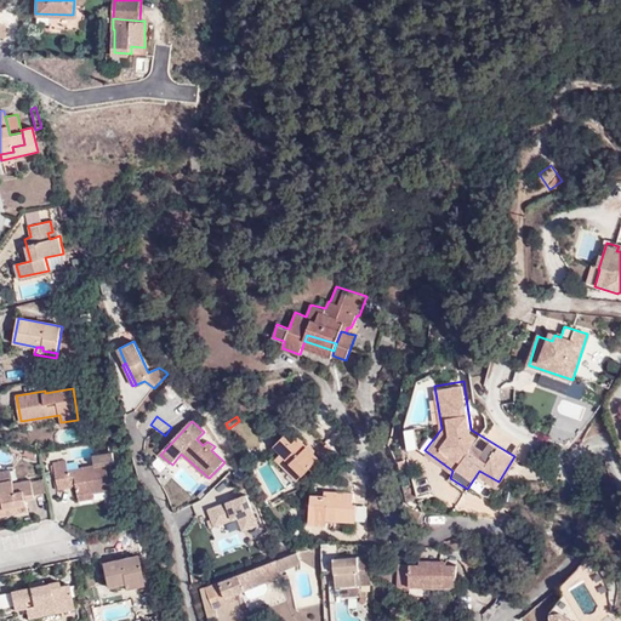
[(409,448),(420,446),(416,426),(406,427),(409,448)]
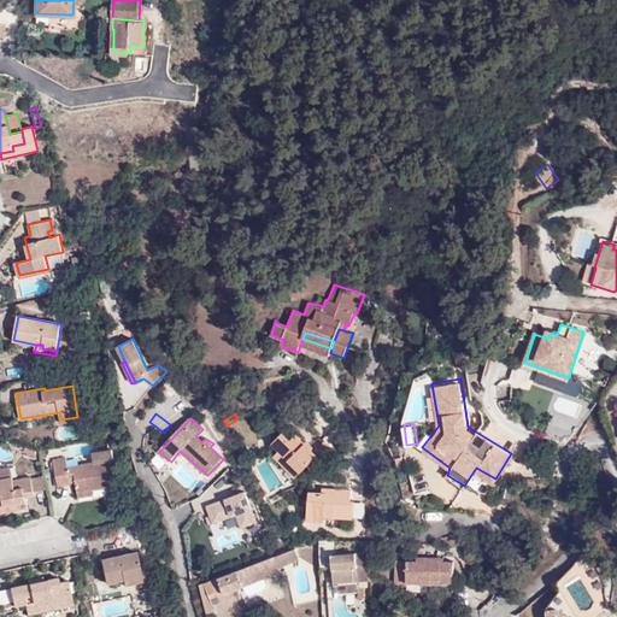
[(272,444),(281,452),(301,474),(307,468),(311,470),(319,462),(310,452),(304,446),(295,436),(289,442),(281,434),(272,444)]
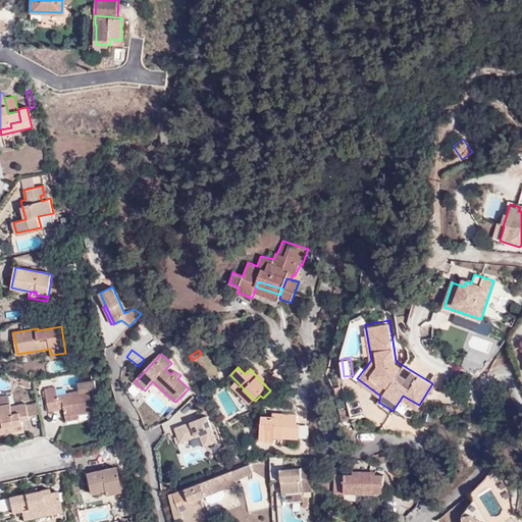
[(269,377),(280,388),(284,383),(274,373),(269,377)]
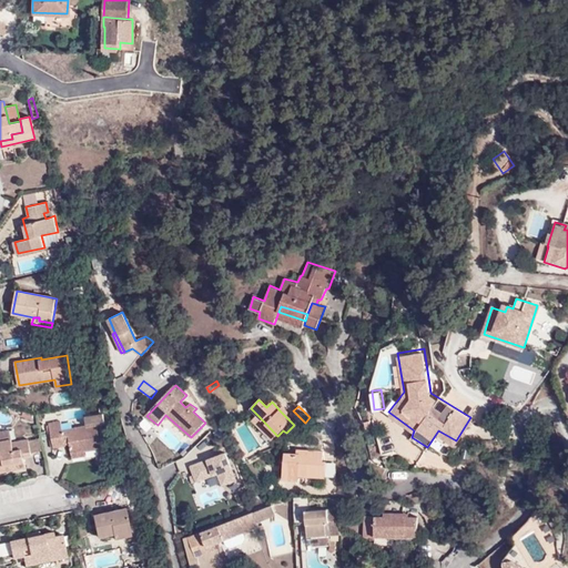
[(49,424),(53,443),(70,439),(70,445),(72,453),(85,450),(101,448),(97,424),(105,423),(103,414),(85,417),(87,425),(63,430),(61,422),(49,424)]
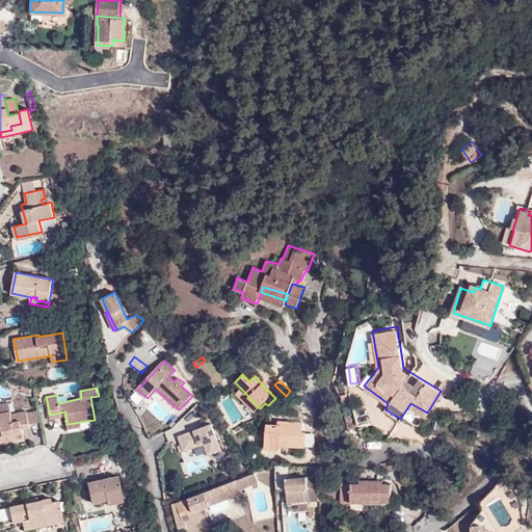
[(260,408),(242,390),(237,394),(256,413),(260,408)]
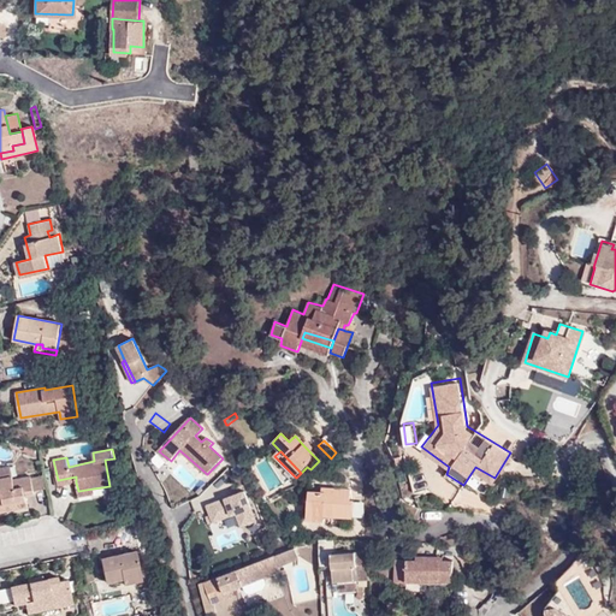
[(0,511),(7,510),(6,504),(27,501),(25,496),(35,493),(34,491),(31,478),(31,477),(13,480),(11,466),(0,467),(0,475),(0,478),(0,511)]
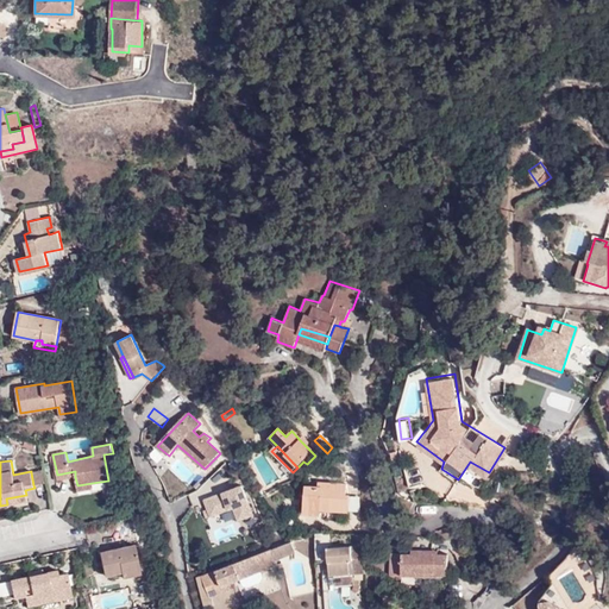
[(42,471),(31,472),(33,485),(45,483),(42,471)]
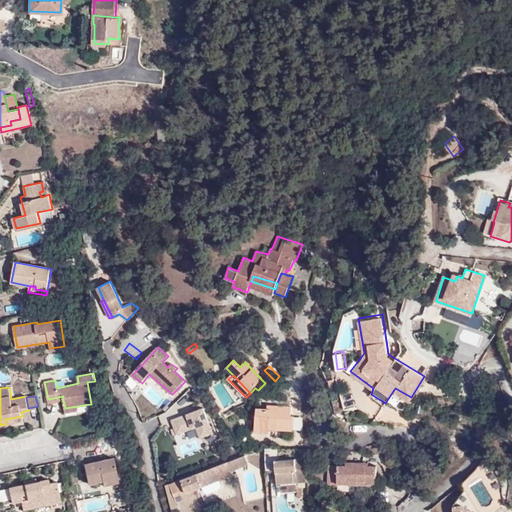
[(281,413),(281,407),(268,406),(268,410),(257,409),(255,433),(270,434),(270,430),(293,431),(294,418),(291,417),(291,408),(285,408),(285,413),(281,413)]
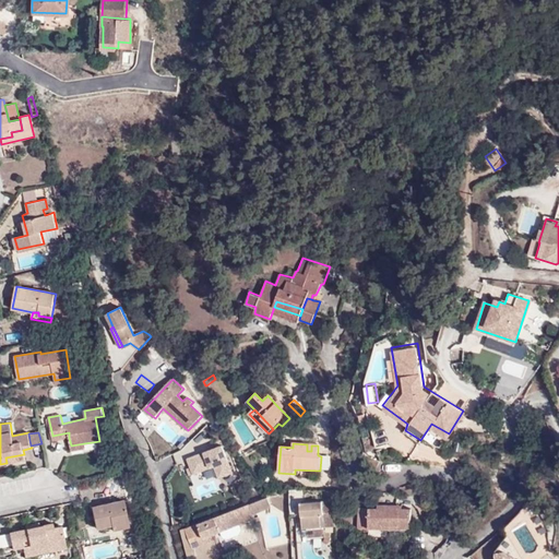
[(224,445),(187,455),(194,485),(232,475),(224,445)]
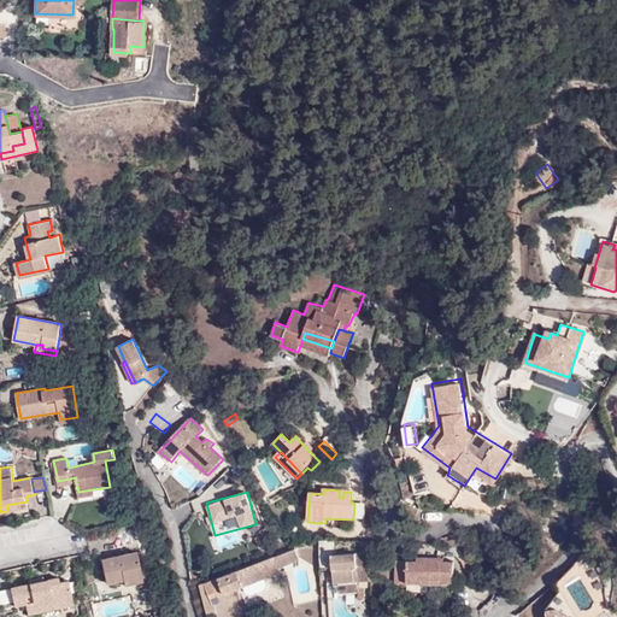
[(6,505),(7,511),(28,509),(27,501),(6,505)]
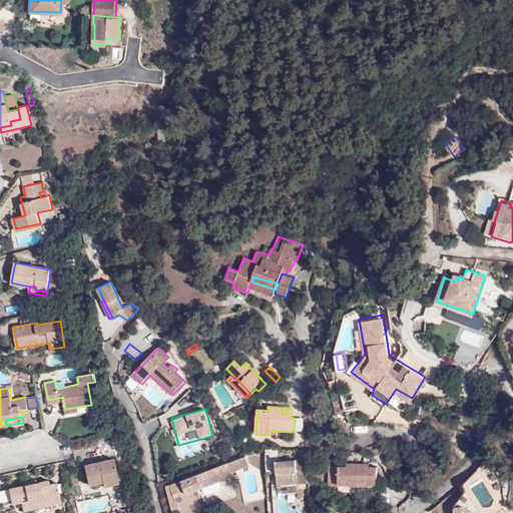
[(245,456),(229,462),(232,470),(248,464),(245,456)]
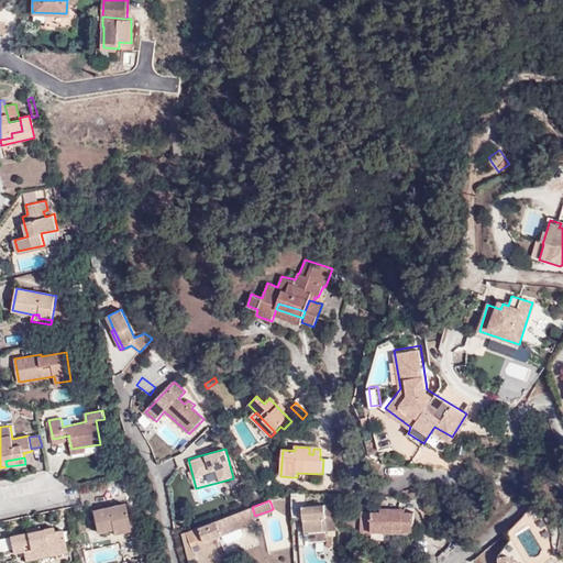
[(112,527),(130,523),(125,504),(105,508),(107,516),(94,518),(97,532),(113,529),(112,527)]
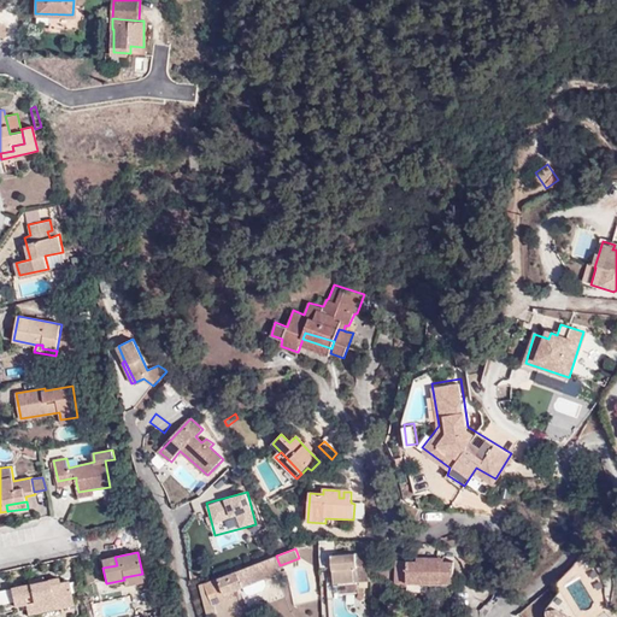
[(369,557),(369,553),(333,554),(334,583),(340,583),(340,593),(359,592),(359,582),(371,581),(369,557)]
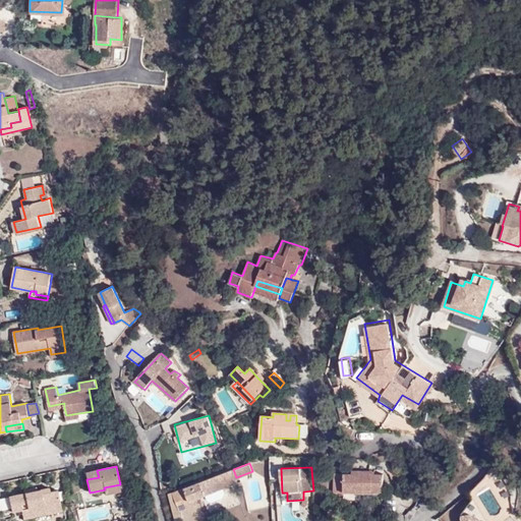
[(236,477),(233,469),(173,491),(180,511),(181,510),(200,503),(198,498),(207,495),(224,488),(238,482),(236,477)]
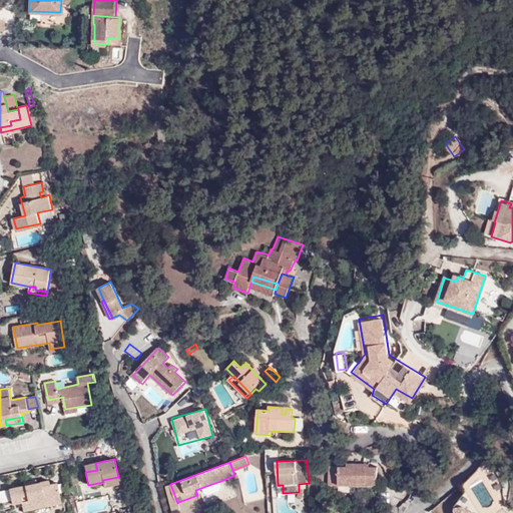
[(97,470),(95,463),(84,465),(85,472),(97,470)]
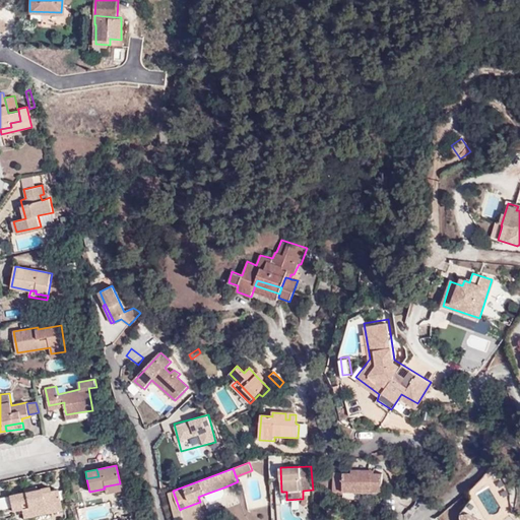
[(371,489),(371,493),(382,493),(382,473),(375,473),(371,473),(371,469),(356,469),(356,473),(351,473),(334,472),(333,492),(355,492),(355,488),(363,488),(371,489)]
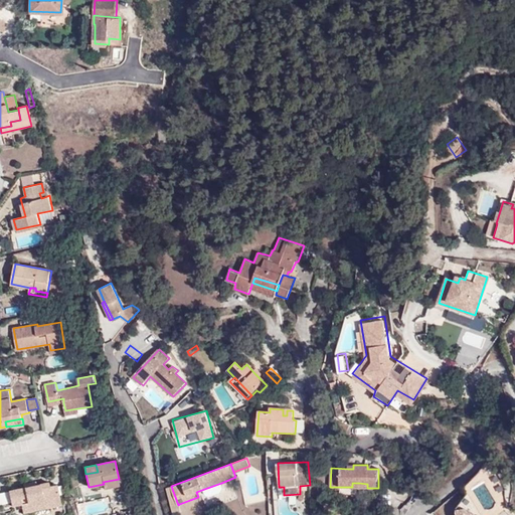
[(120,486),(119,479),(103,482),(104,484),(104,489),(120,486)]
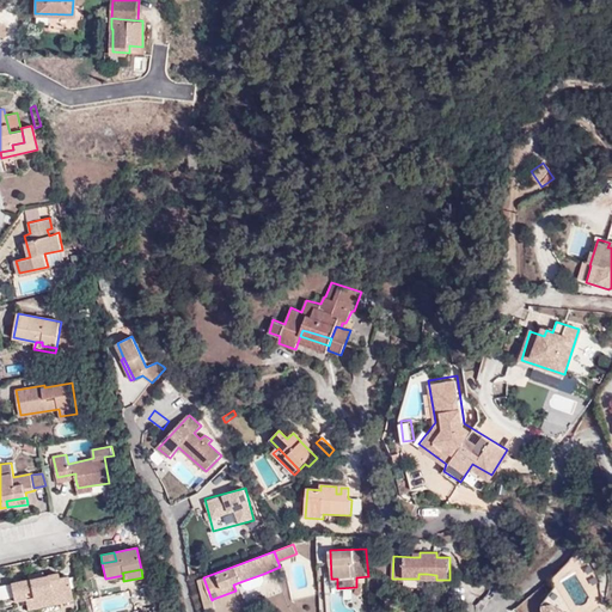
[(40,601),(72,595),(68,575),(59,577),(59,573),(11,582),(13,603),(26,600),(28,610),(41,607),(40,606),(40,601)]
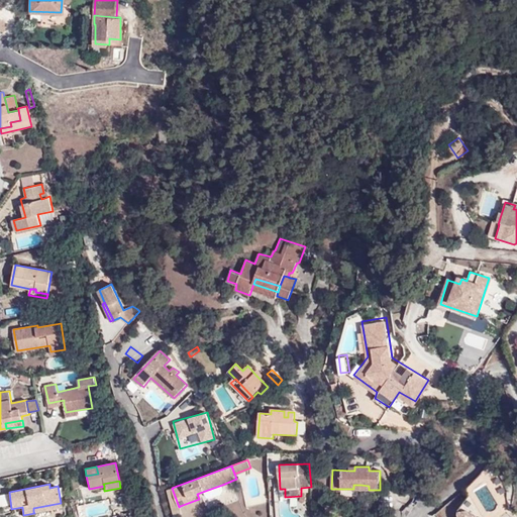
[(205,491),(207,496),(211,497),(221,494),(224,490),(222,485),(205,491)]
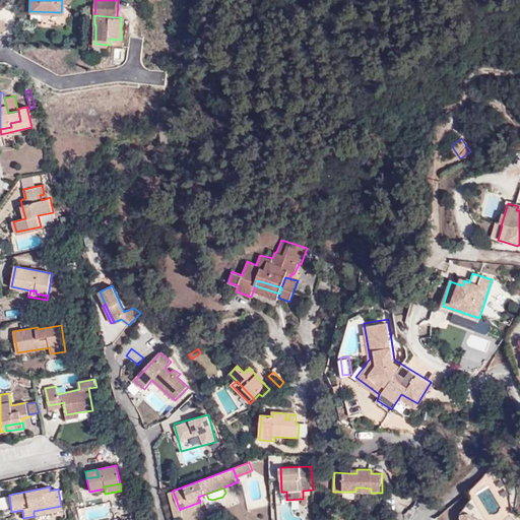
[(170,493),(176,518),(183,517),(181,509),(180,510),(173,491),(170,493)]
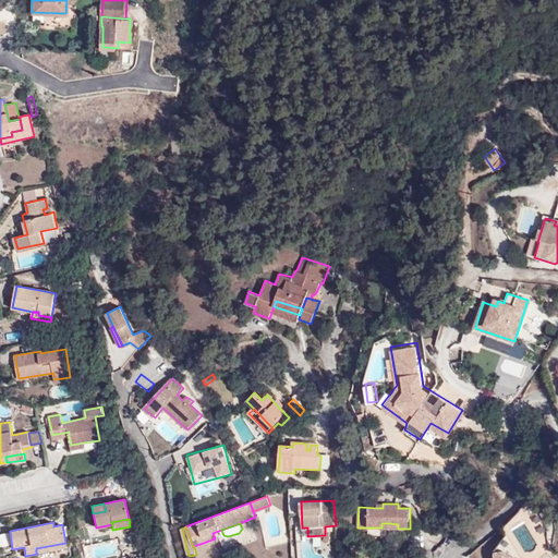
[(0,532),(0,545),(10,544),(8,532),(0,532)]
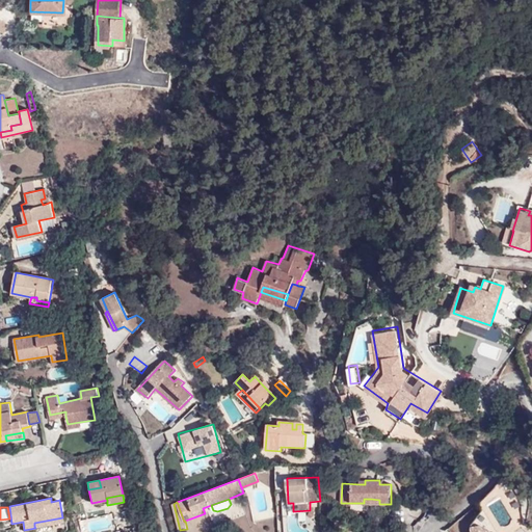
[(63,522),(62,517),(34,523),(34,527),(63,522)]
